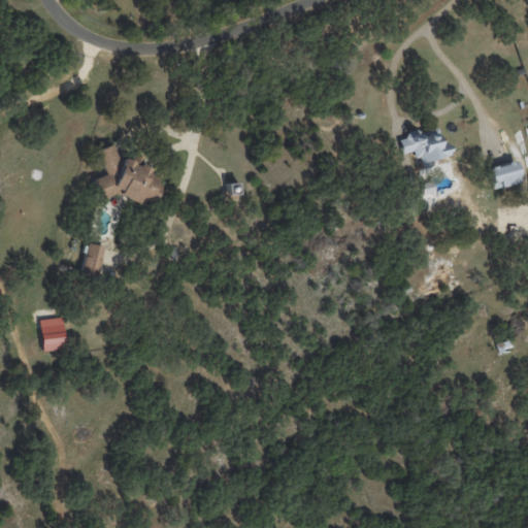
[(441,158),(430,161),(431,167),(423,169),(420,158),(416,159),(414,152),(402,155),(399,140),(405,139),(405,138),(409,132),(417,130),(422,133),(438,129),(442,144),(448,143),(449,146),(450,146),(452,153),(451,153),(451,156),(441,158)]
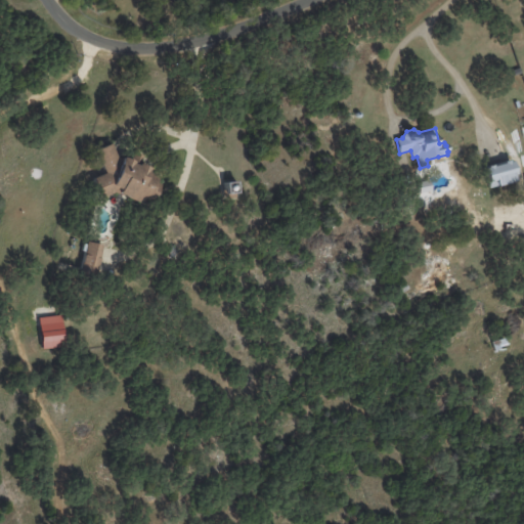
[(112,144),(118,158),(129,162),(133,153),(143,157),(140,166),(149,169),(147,174),(148,174),(149,172),(160,176),(158,183),(162,185),(156,201),(150,199),(150,201),(142,198),(140,203),(130,200),(118,195),(118,194),(115,193),(102,199),(94,179),(105,174),(96,150),(112,144)]
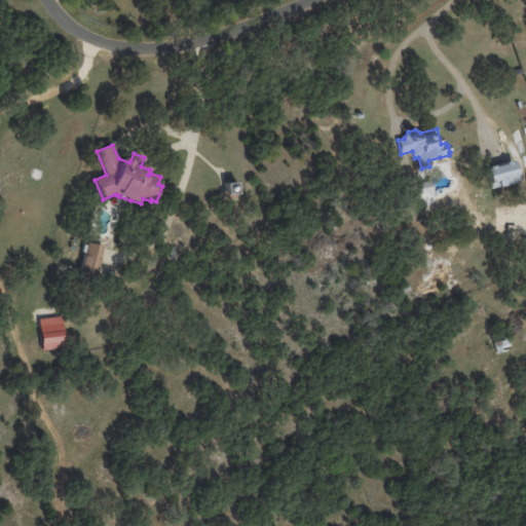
[(512,161),(514,160),(518,174),(515,175),(517,181),(499,186),(498,185),(491,187),(485,168),(489,167),(488,165),(494,164),(494,166),(504,162),(504,161),(511,159),(511,161),(512,161)]
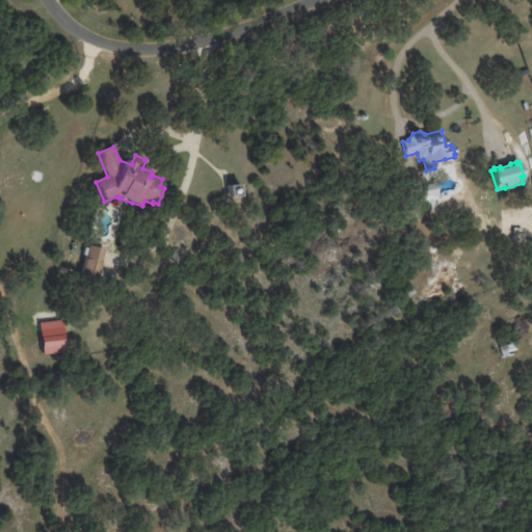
[(223,186),(243,184),(245,202),(225,204),(223,186)]
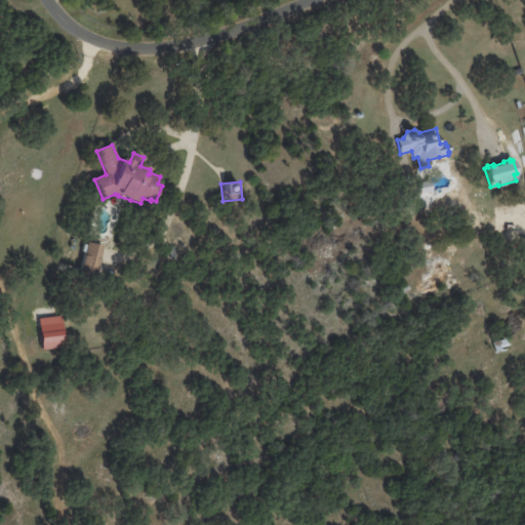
[(104,247),(95,281),(79,278),(85,253),(82,252),(84,245),(87,245),(87,243),(104,247)]
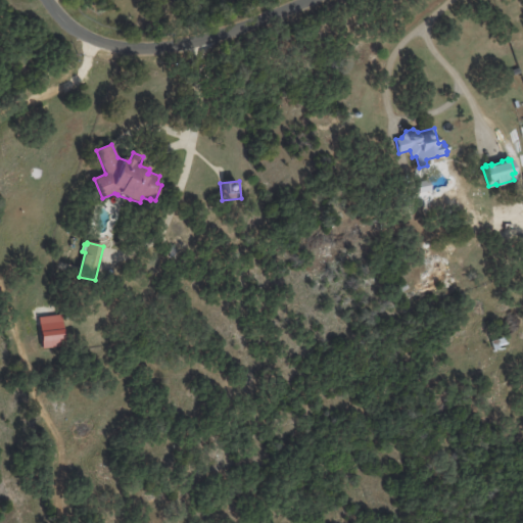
[(171,257),(165,250),(174,244),(179,251),(171,257)]
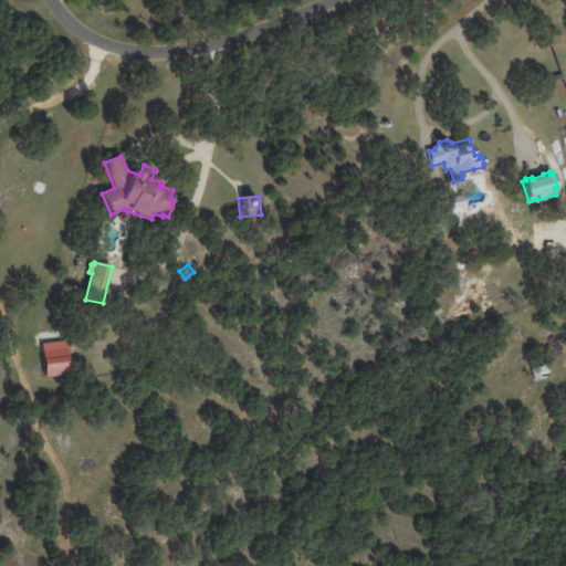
[(435,316),(431,312),(439,307),(442,312),(435,316)]
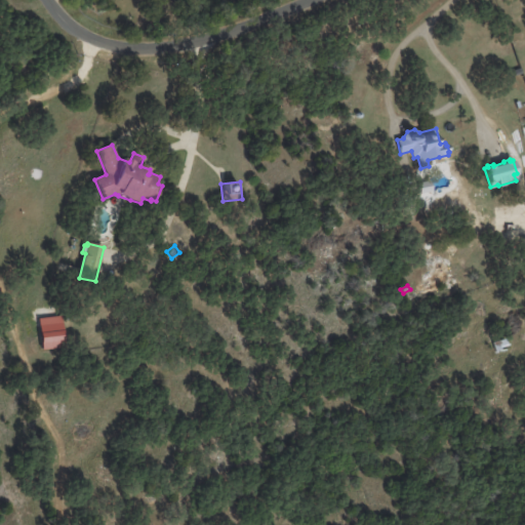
[(38,317),(39,349),(63,348),(62,316),(38,317)]
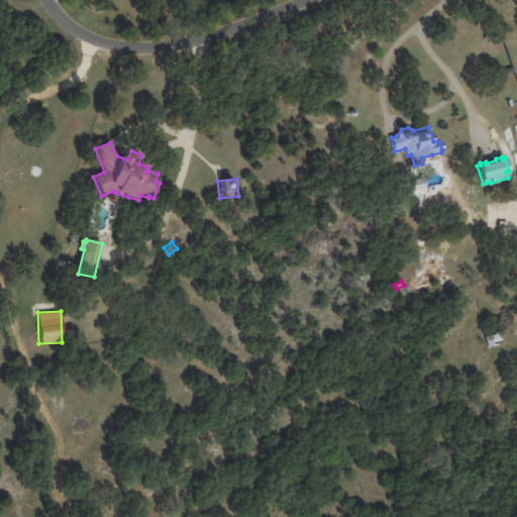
[(487,336),(499,332),(502,341),(490,345),(487,336)]
